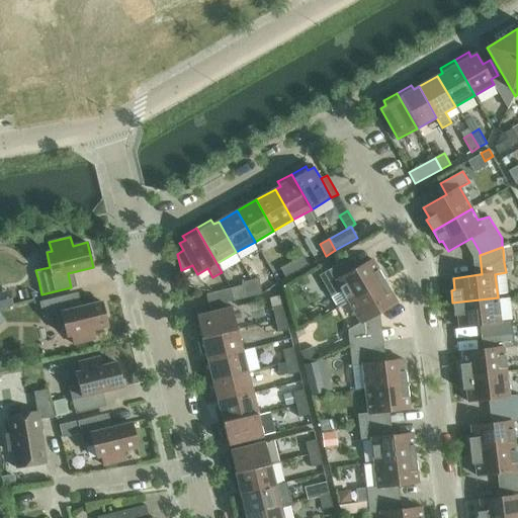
[(510,248),(503,249),(504,262),(512,261),(510,248)]
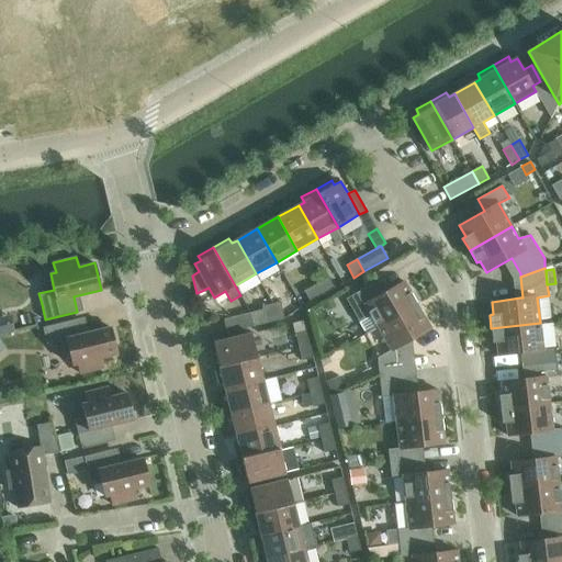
[(328,278),(316,284),(323,295),(334,289),(328,278)]
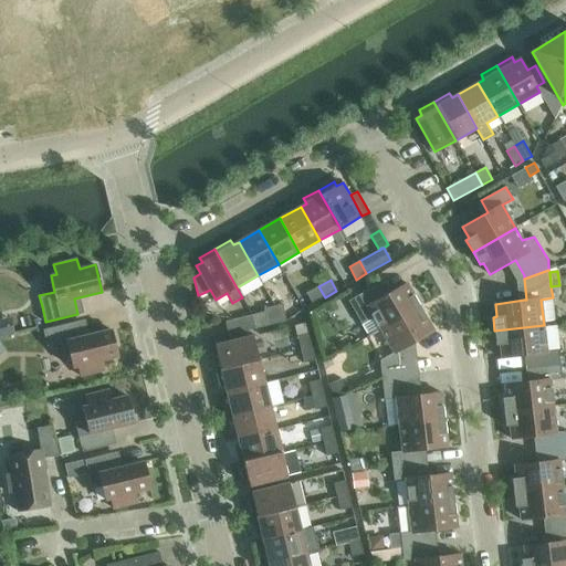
[(348,301),(369,336),(420,307),(407,283),(381,297),(375,286),(348,301)]
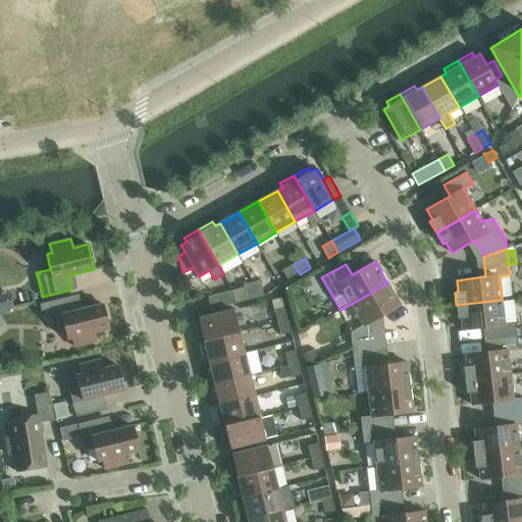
[(300,274),(294,264),(282,270),(288,280),(300,274)]
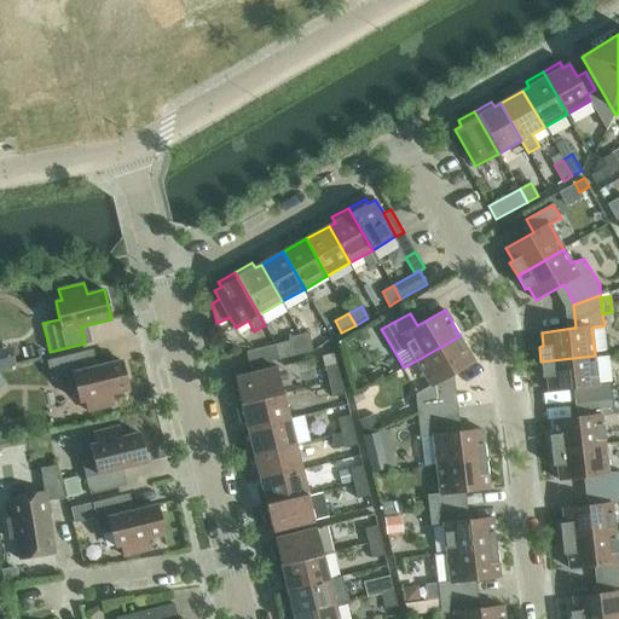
[(308,333),(299,335),(304,353),(313,351),(308,333)]
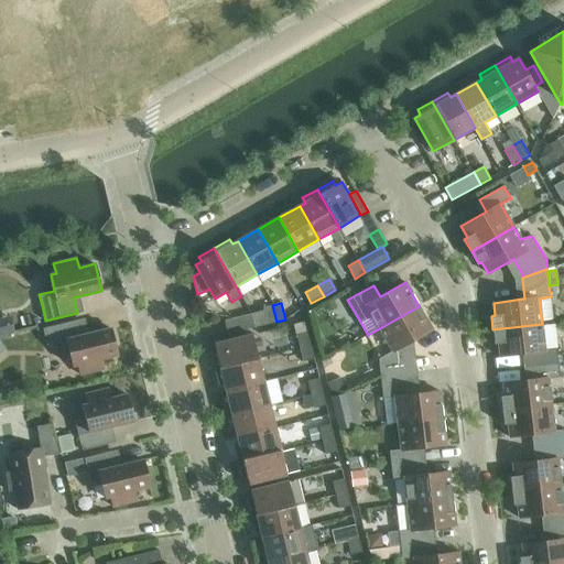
[(277,322),(272,305),(262,307),(267,324),(277,322)]
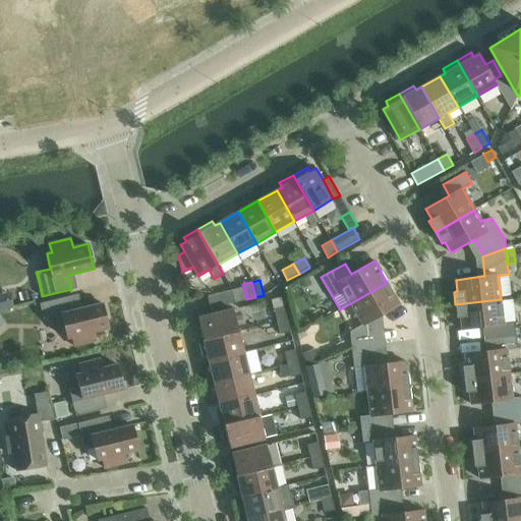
[(350,332),(352,347),(378,344),(374,319),(400,304),(387,283),(340,309),(340,310),(351,304),(362,325),(350,332)]
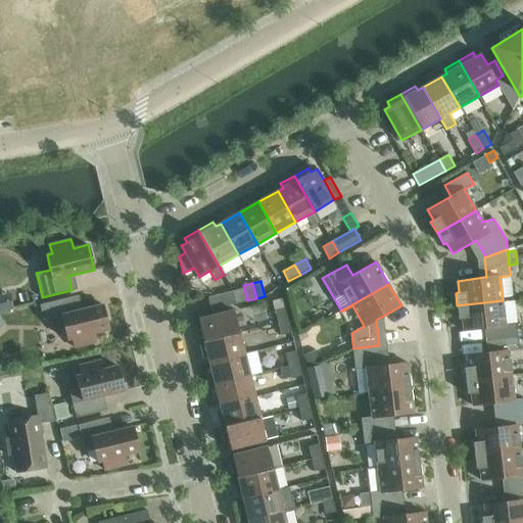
[(208,297),(211,310),(237,303),(233,291),(208,297)]
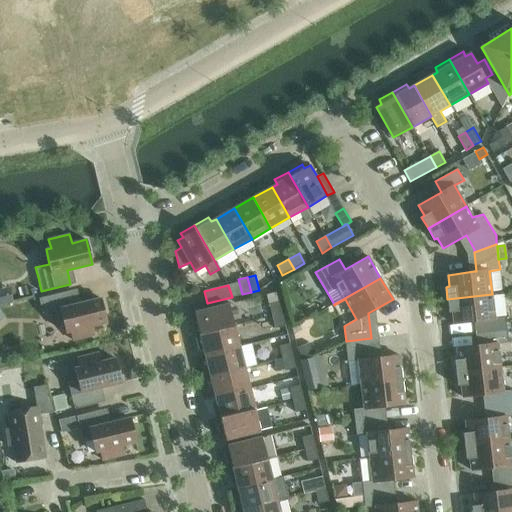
[(92,326),(107,323),(101,300),(100,298),(75,304),(72,290),(39,298),(43,313),(50,311),(53,320),(64,320),(66,333),(71,331),(73,340),(94,335),(92,326)]
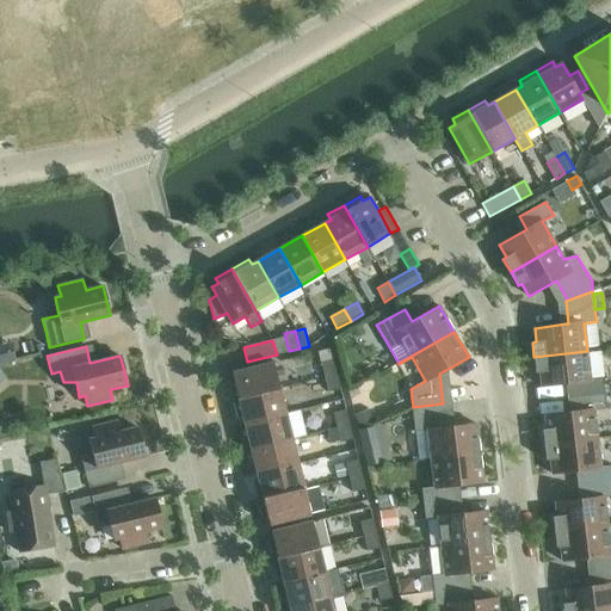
[(573,383),(574,397),(604,394),(603,378),(591,380),(587,351),(534,357),(536,374),(539,372),(542,387),(573,383)]
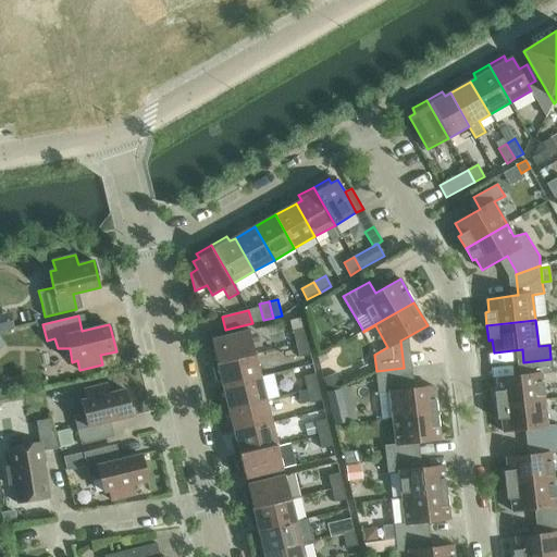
[(293,331),(296,345),(307,342),(304,327),(293,331)]
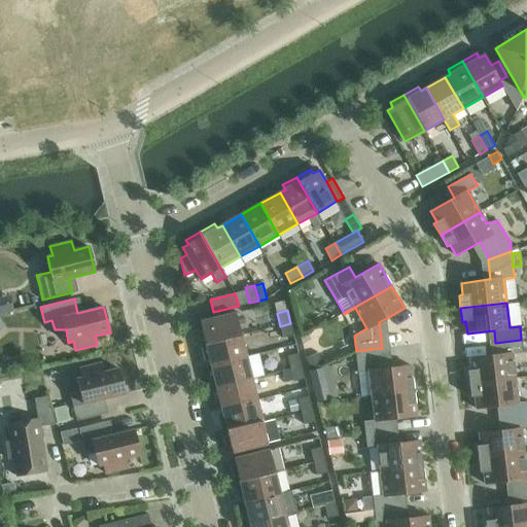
[(198,328),(202,345),(241,336),(236,313),(201,321),(202,328),(198,328)]
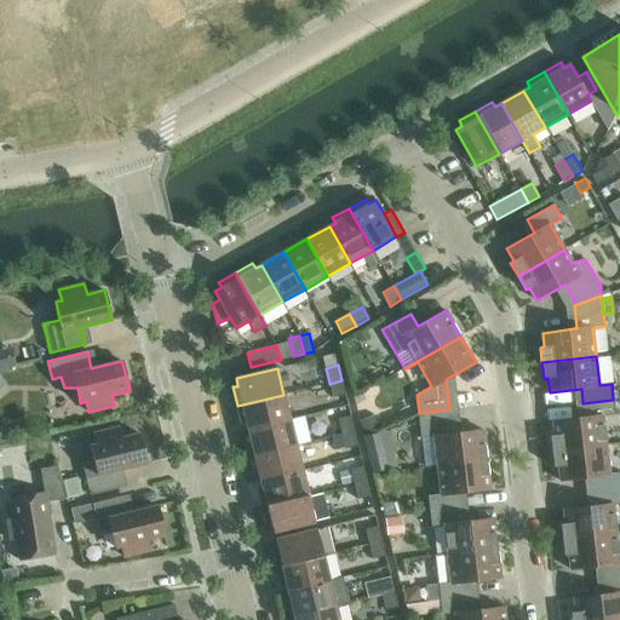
[(329,384),(333,399),(346,395),(342,380),(329,384)]
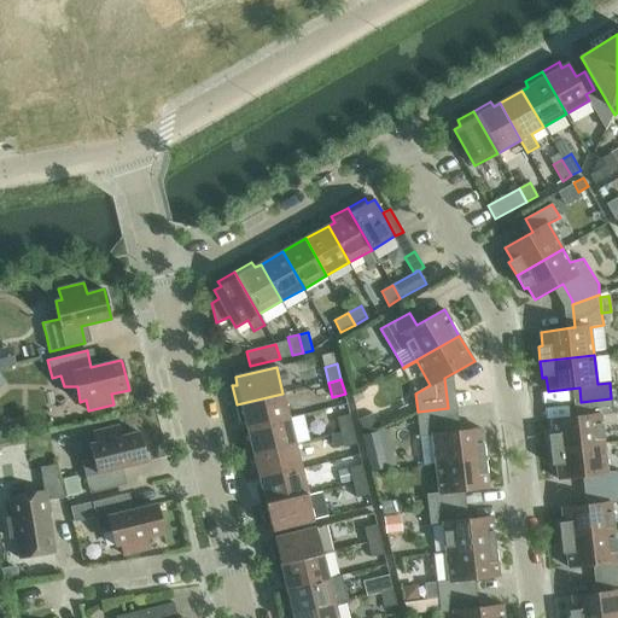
[(246,421),(248,429),(290,419),(283,394),(237,404),(240,424),(246,421)]
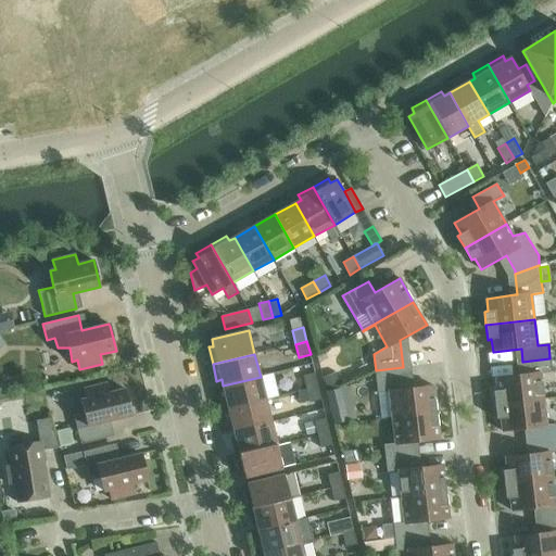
[(493,391),(495,405),(543,399),(541,374),(552,373),(550,358),(522,362),(525,375),(495,378),(497,390),(493,391)]
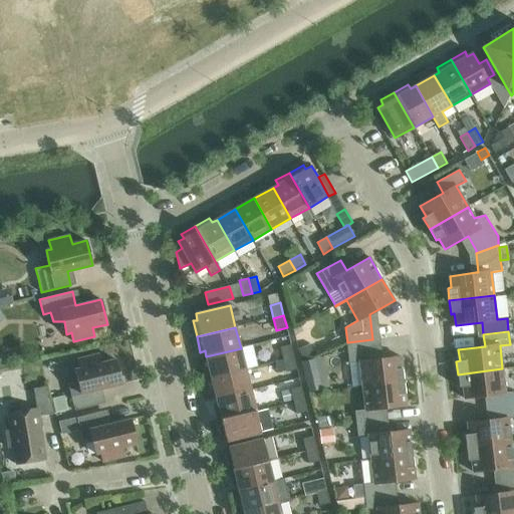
[(359,362),(362,386),(404,380),(401,356),(374,359),(372,339),(347,342),(349,363),(359,362)]
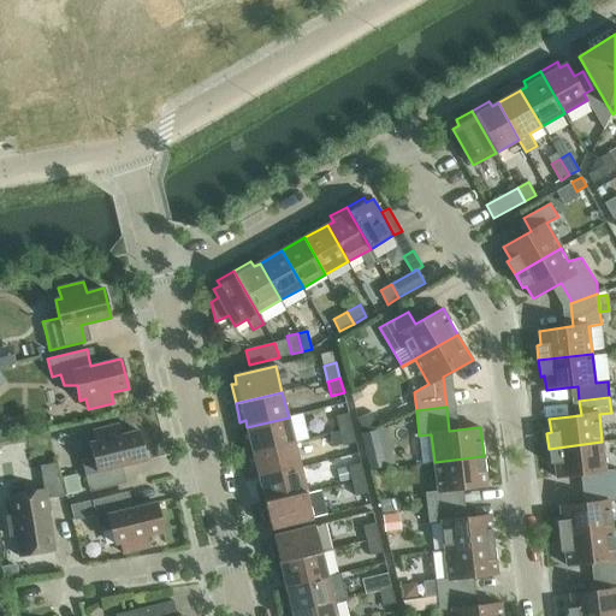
[(336,416),(339,431),(353,428),(349,413),(336,416)]
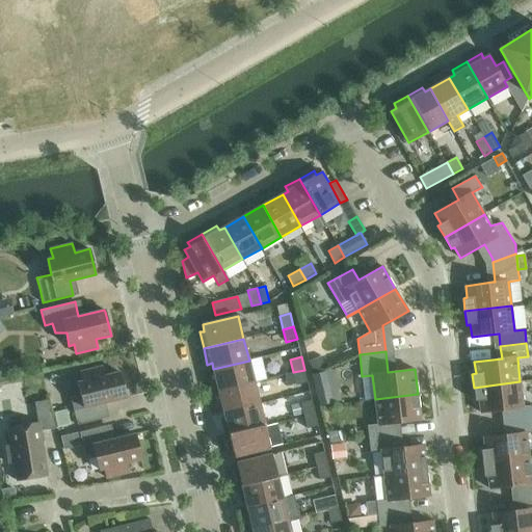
[(309,362),(312,374),(325,369),(320,357),(309,362)]
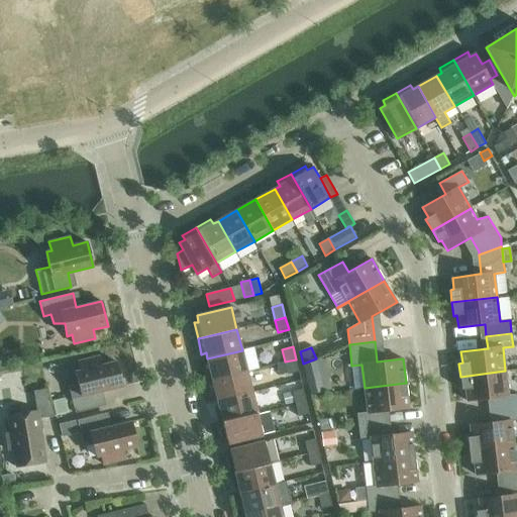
[(207,358),(212,380),(247,371),(242,350),(207,358)]
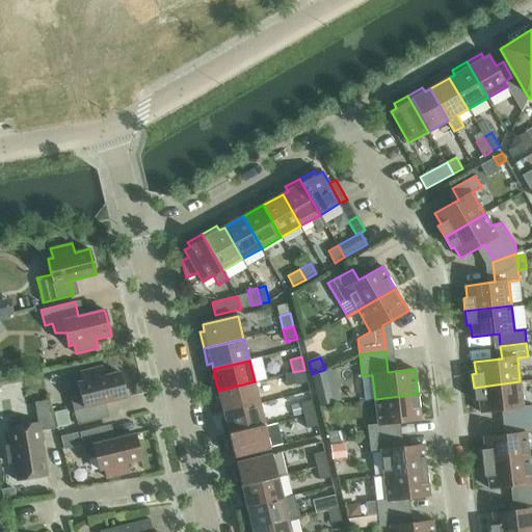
[(81,372),(83,381),(78,382),(81,395),(71,397),(77,425),(103,419),(100,404),(126,398),(120,372),(105,375),(103,367),(81,372)]
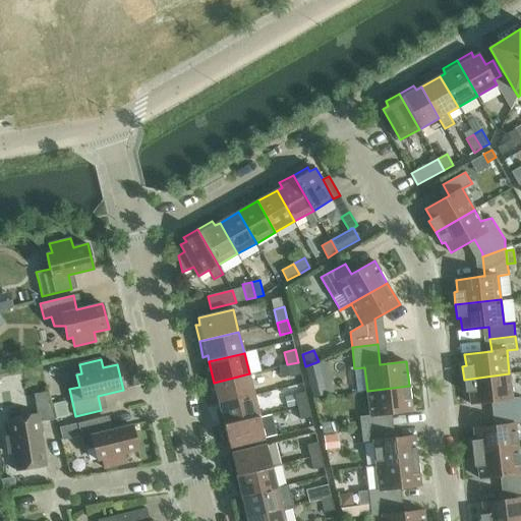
[(298,362),(287,364),(290,378),(301,374),(298,362)]
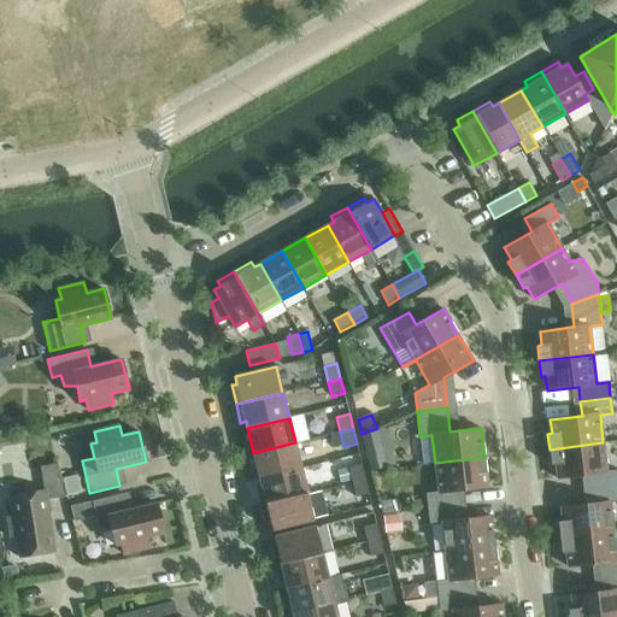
[(372,432),(362,434),(365,450),(369,463),(371,471),(382,468),(372,432)]
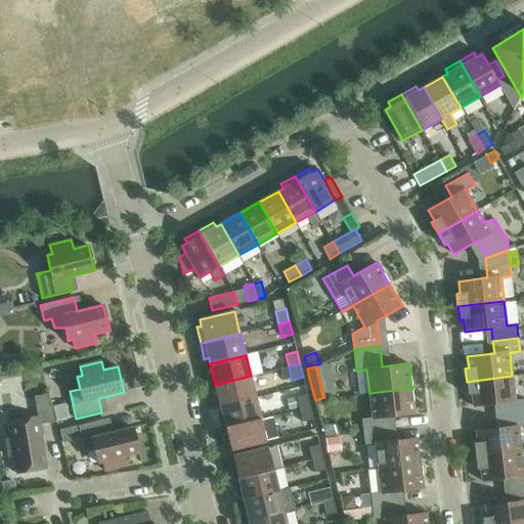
[(215,385),(221,406),(256,398),(251,376),(215,385)]
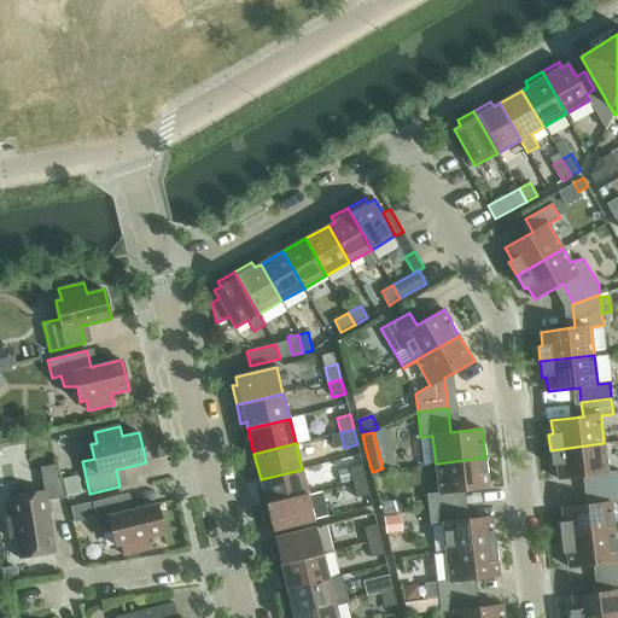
[(589,476),(592,489),(617,485),(617,470),(607,472),(604,443),(551,450),(552,466),(557,465),(558,479),(589,476)]
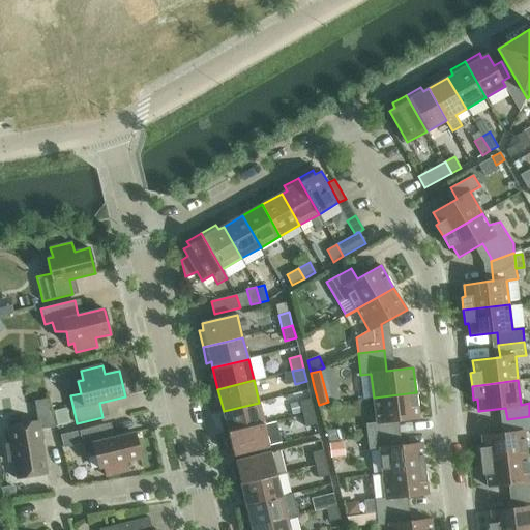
[(366,423),(367,437),(393,434),(392,421),(419,418),(416,392),(374,398),(377,422),(366,423)]
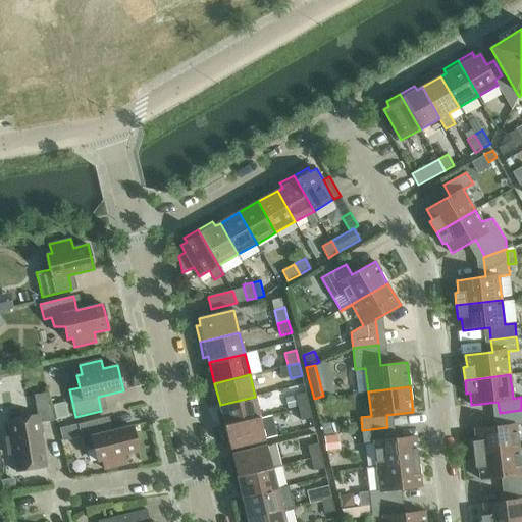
[(6,437),(9,454),(13,454),(16,471),(47,466),(40,423),(55,420),(51,405),(48,393),(35,395),(38,415),(8,419),(11,437),(6,437)]
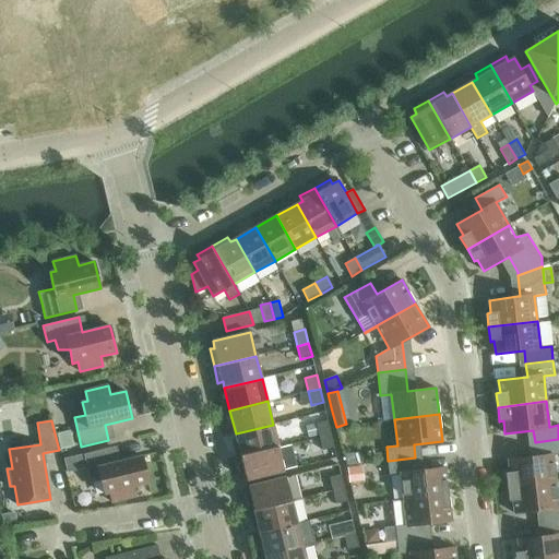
[(319,435),(320,437),(331,435),(328,420),(317,424),(319,435)]
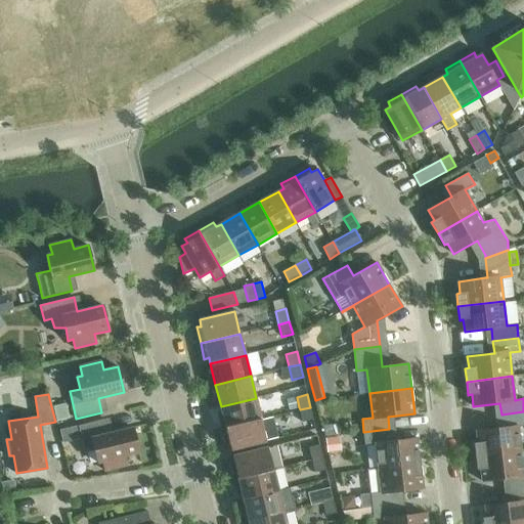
[(297,397),(287,399),(290,409),(299,407),(297,397)]
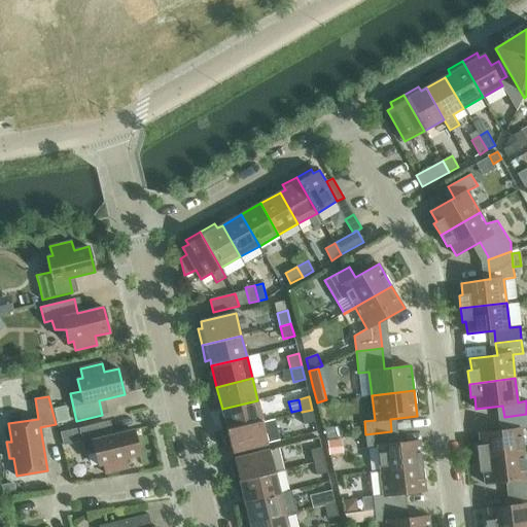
[(218,415),(222,431),(262,421),(257,400),(222,409),(223,414),(218,415)]
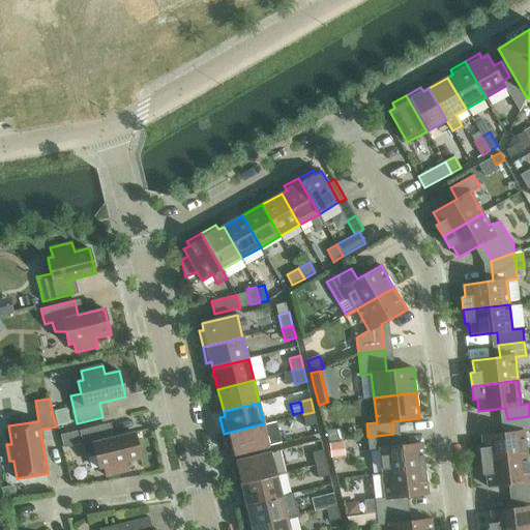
[(53,411),(57,428),(70,423),(66,408),(53,411)]
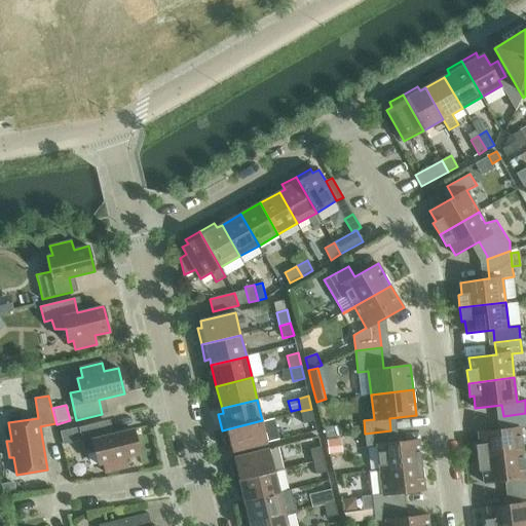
[(311,409),(301,411),(304,423),(314,421),(311,409)]
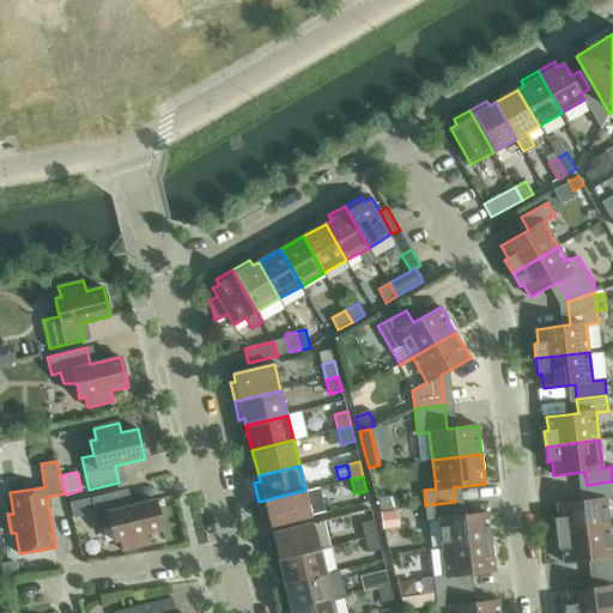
[(554,519),(556,534),(610,528),(606,499),(612,498),(612,481),(587,485),(589,501),(557,504),(558,519),(554,519)]
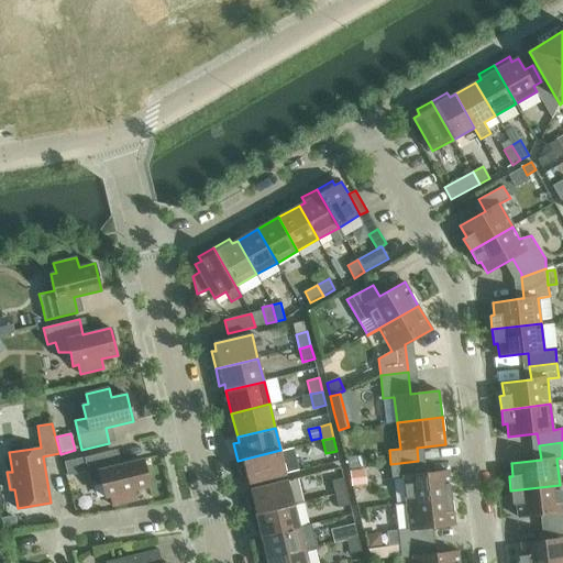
[(280,450),(238,461),(242,478),(246,476),(249,483),(286,474),(280,450)]
